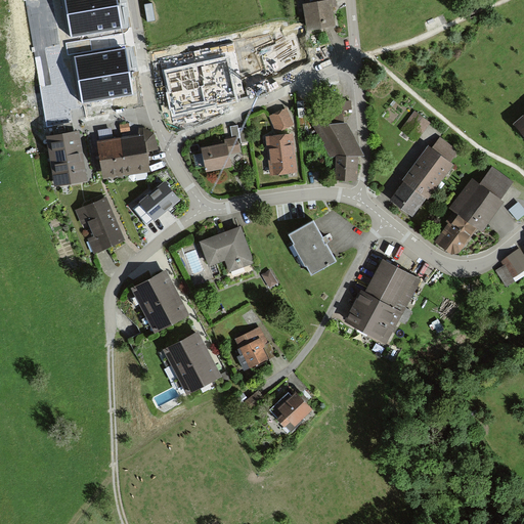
[(118,0),(64,0),(72,37),(123,29),(118,0)]
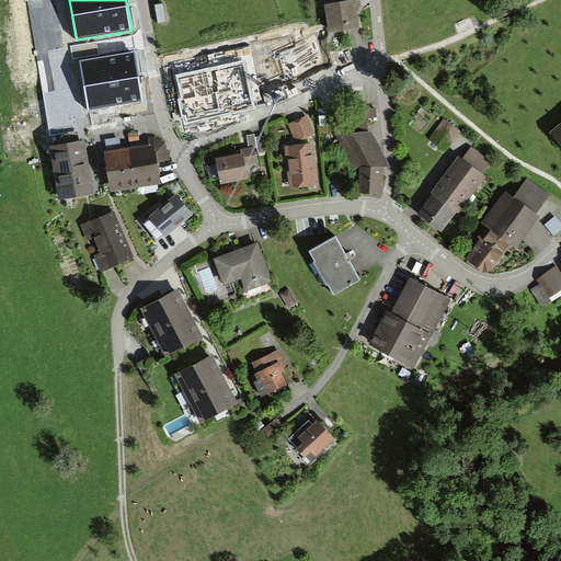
[(358,0),(355,1),(328,8),(324,8),(329,36),(359,30),(356,9),(361,8),(361,4),(358,0)]
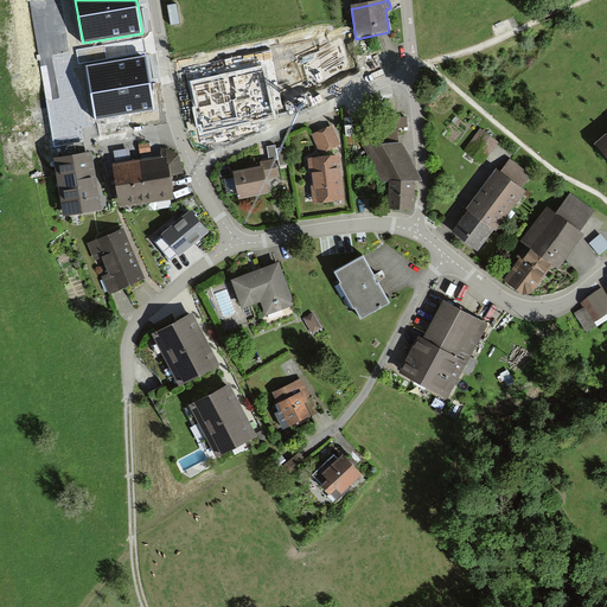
[(340,36),(288,59),(304,93),(356,70),(340,36)]
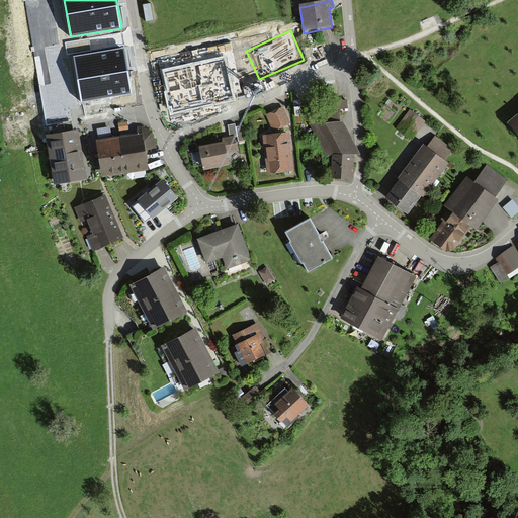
[(89,38),(66,42),(68,55),(91,51),(89,38)]
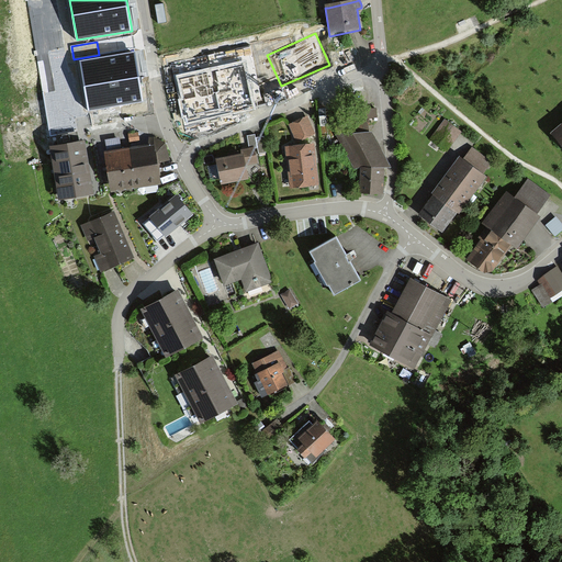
[(134,53),(80,62),(88,110),(143,101),(134,53)]
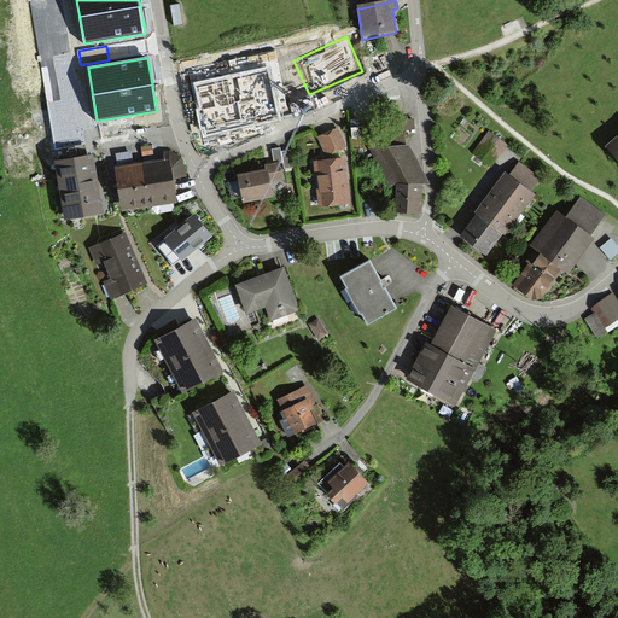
[(270,66),(193,83),(205,136),(281,120),(270,66)]
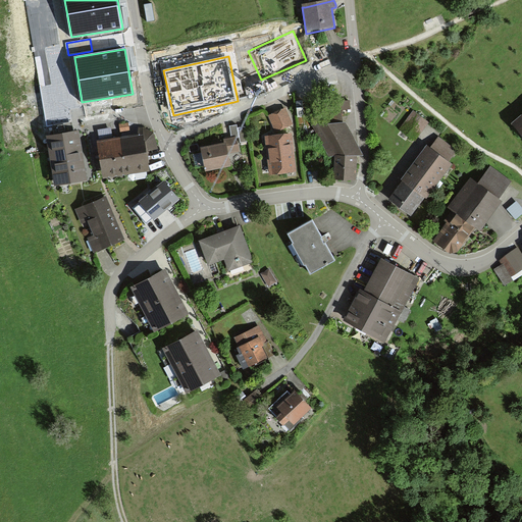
[(267,116),(275,134),(293,125),(284,108),(267,116)]
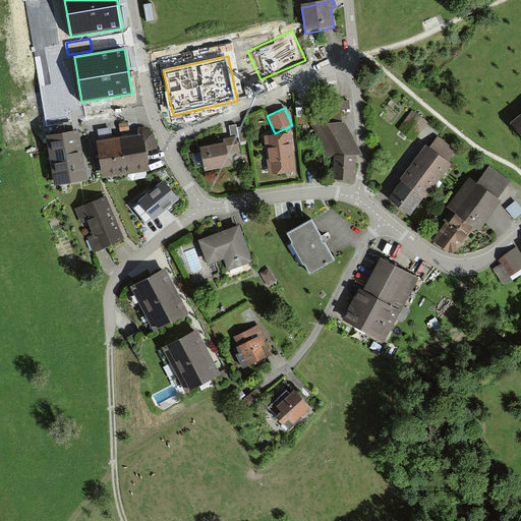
[(399,128),(414,139),(427,123),(412,112),(399,128)]
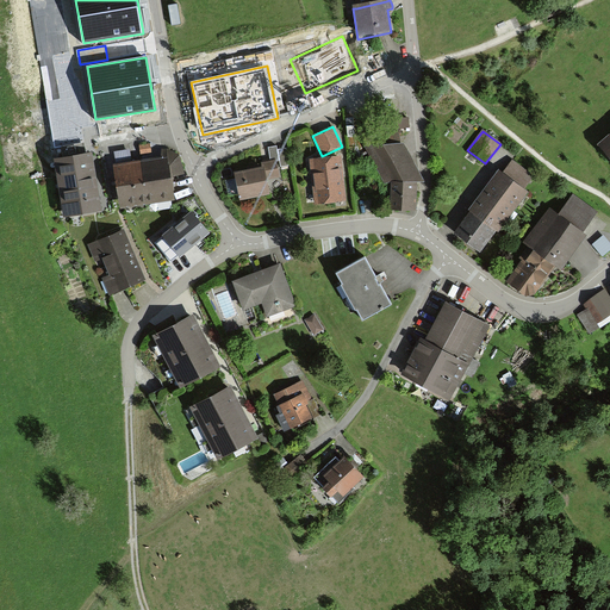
[(609,137),(598,147),(609,160),(609,137)]
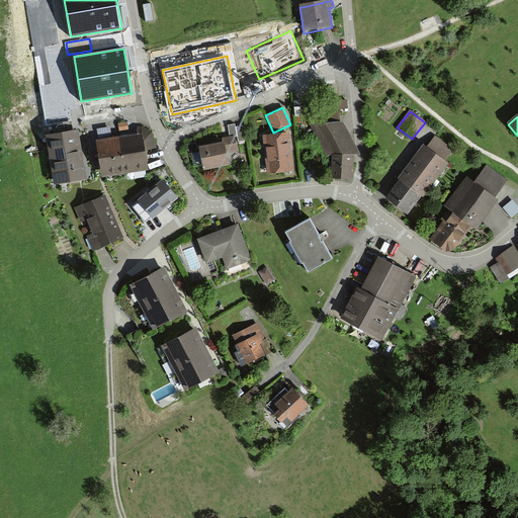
[(127,122),(118,123),(119,133),(130,131),(127,122)]
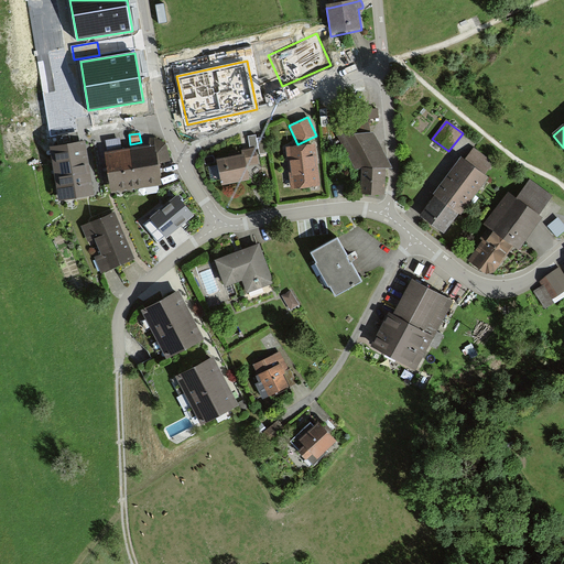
[(392,170),(373,133),(356,138),(337,136),(357,171),(360,171),(360,196),(384,196),(386,170),(392,170)]
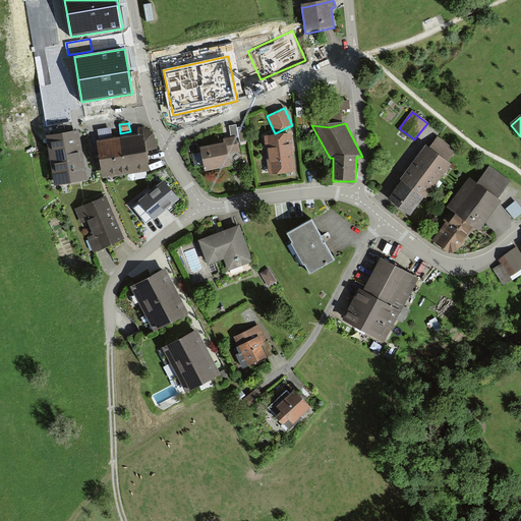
[(237,125),(229,126),(231,138),(235,137),(239,137),(240,142),(247,141),(244,127),(238,128),(237,125)]
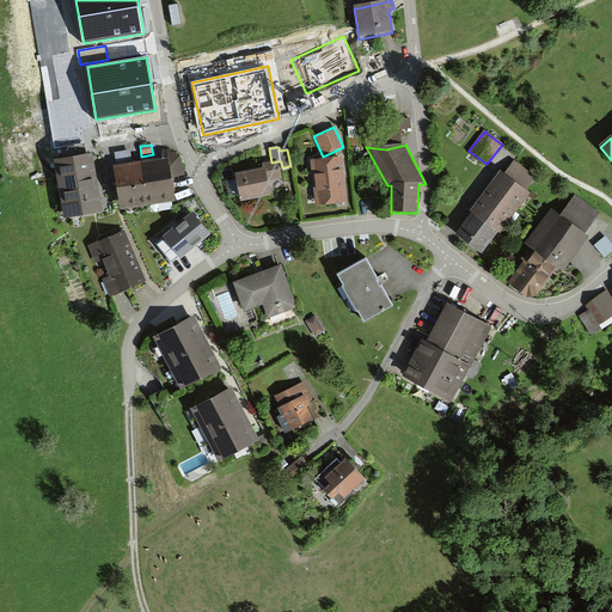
[(92,155),(55,161),(65,220),(101,214),(96,181),(92,155)]
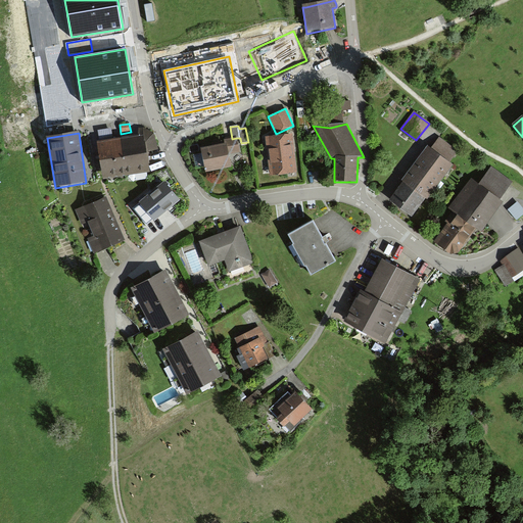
[(293,135),(266,139),(270,177),(298,174),(295,150),(293,135)]
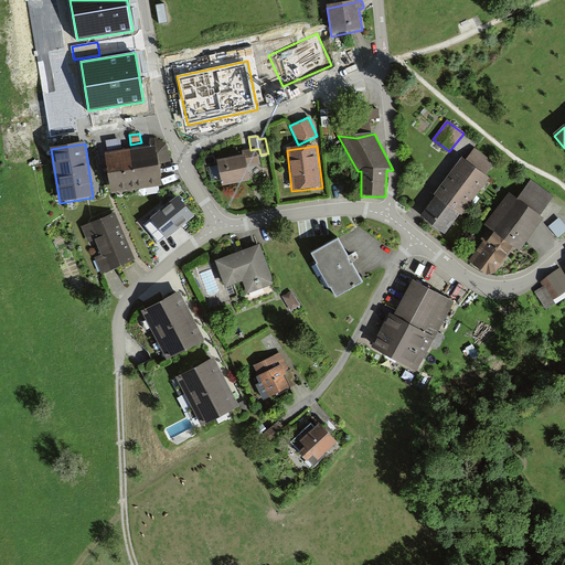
[(126,152),(105,156),(112,194),(160,187),(158,169),(153,148),(126,152)]
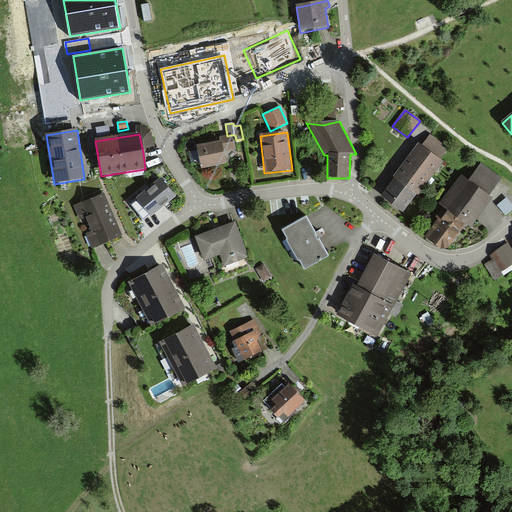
[(198,146),(202,167),(225,162),(223,150),(234,148),(231,135),(227,136),(219,138),(220,141),(198,146)]
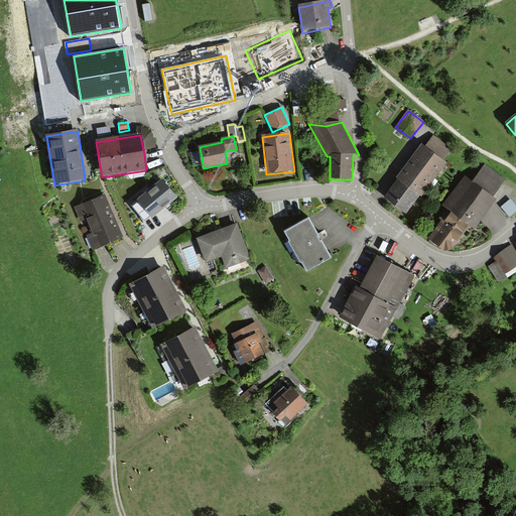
[(433,137),(425,148),(442,161),(450,149),(433,137)]
